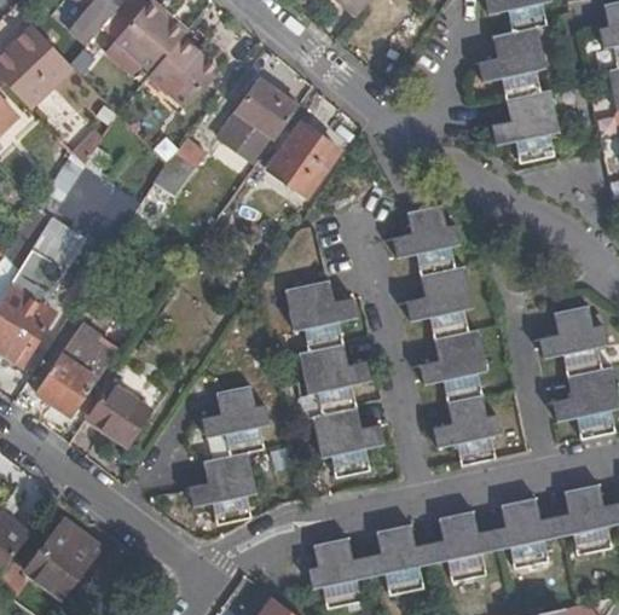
[(75,22),(92,38),(123,0),(81,0),(90,6),(75,22)]
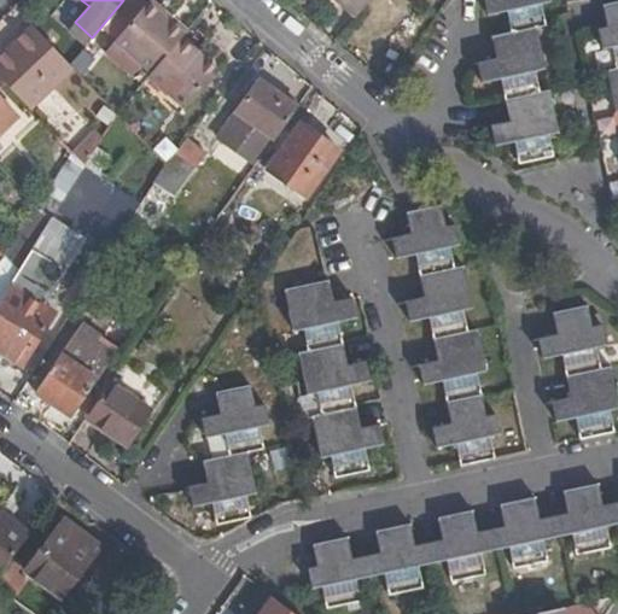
[(339,0),(355,13),(366,0),(339,0)]
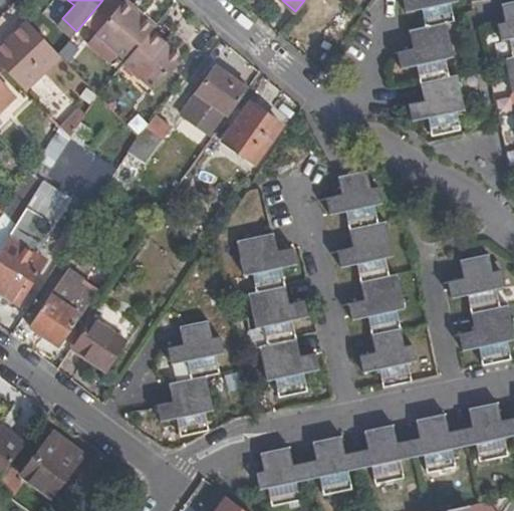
[(421,81),(425,99),(410,102),(413,119),(428,116),(432,135),(461,129),(457,109),(465,107),(457,74),(449,76),(445,58),(454,56),(447,22),(455,20),(450,2),(459,0),(404,0),(406,11),(422,7),(427,26),(410,30),(414,47),(398,50),(403,68),(417,65),(421,81)]
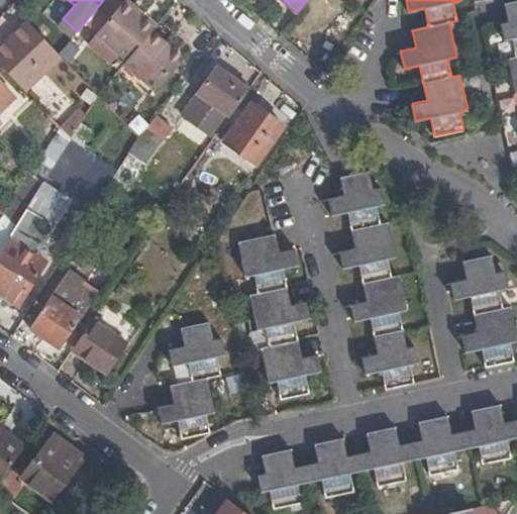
[(501,22),(505,40),(512,38),(516,57),(509,58),(516,93),(516,92),(516,0),(505,3),(509,21),(501,22)]
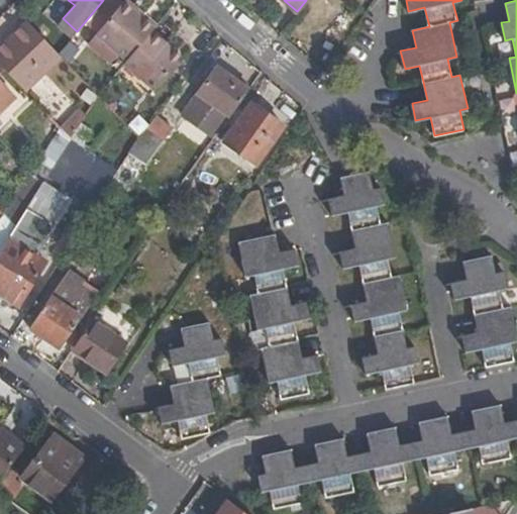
[(124,1),(97,32),(127,59),(151,30),(154,26),(124,1)]
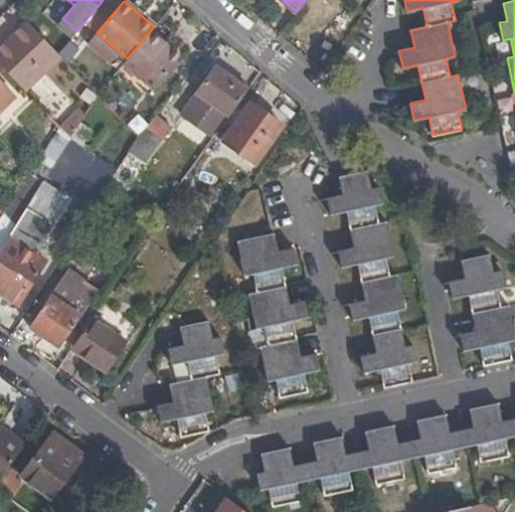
[(27,18),(0,44),(0,61),(24,88),(60,52),(58,51),(27,18)]
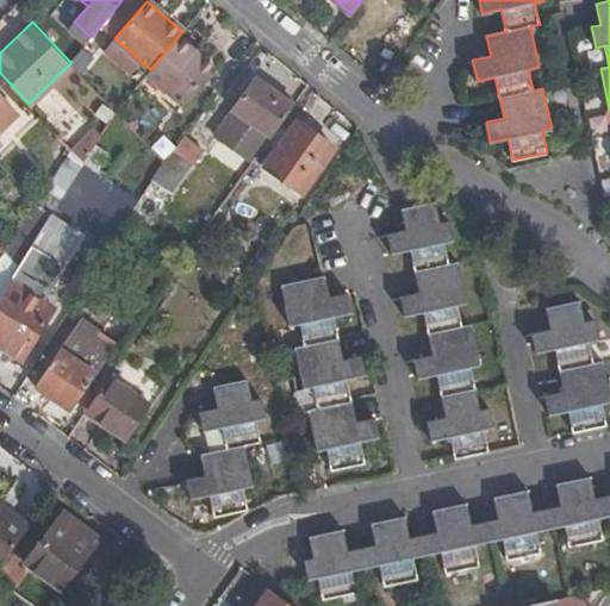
[(91,37),(74,22),(69,26),(87,41),(91,37)]
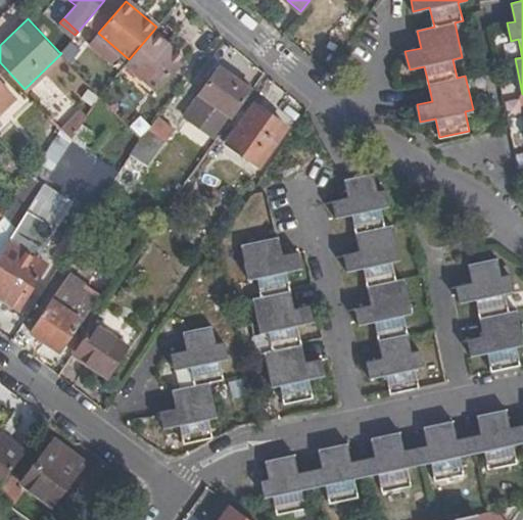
[(175,49),(153,31),(129,59),(126,63),(157,90),(180,62),(171,54),(175,49)]
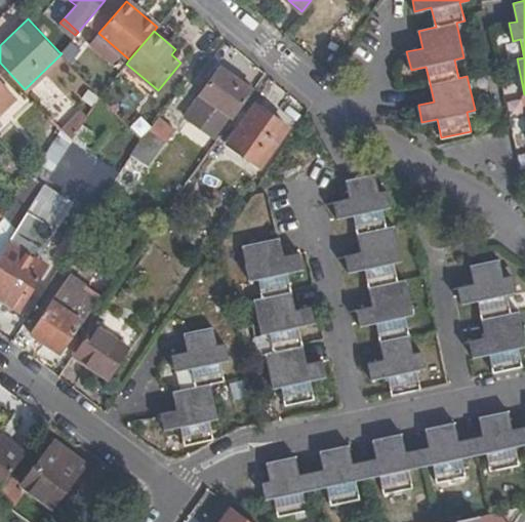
[(171,54),(180,63),(185,57),(175,49),(171,54)]
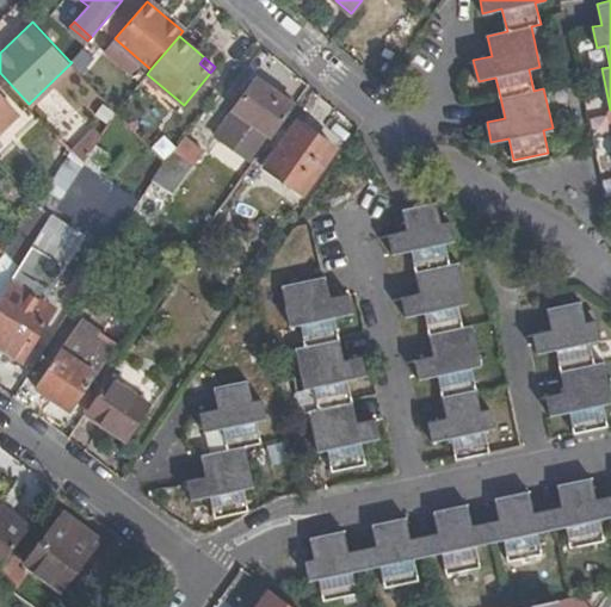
[(234,110),(272,137),(295,105),(258,78),(234,110)]
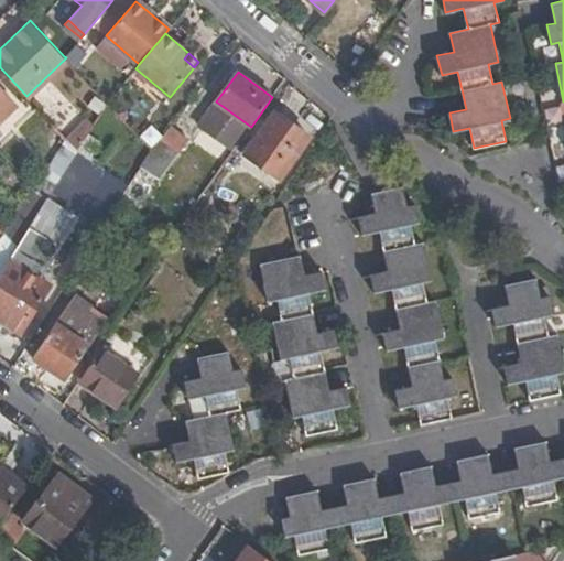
[(0,92),(0,118),(13,106),(0,92)]
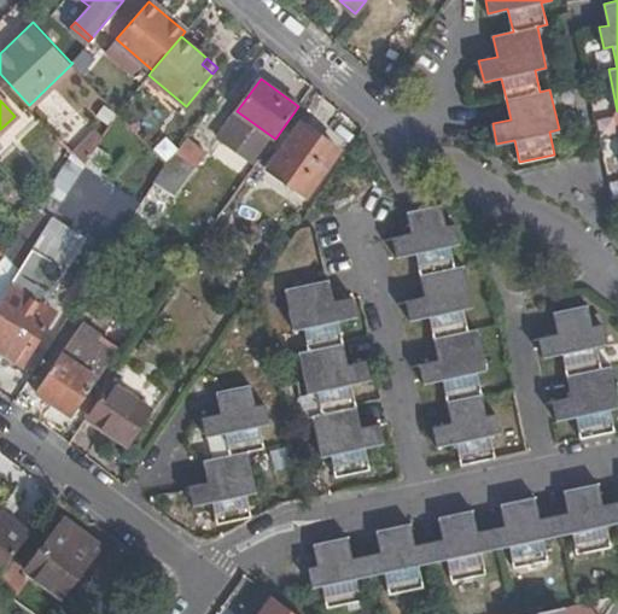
[(275,139),(237,111),(217,139),(255,167),(275,139)]
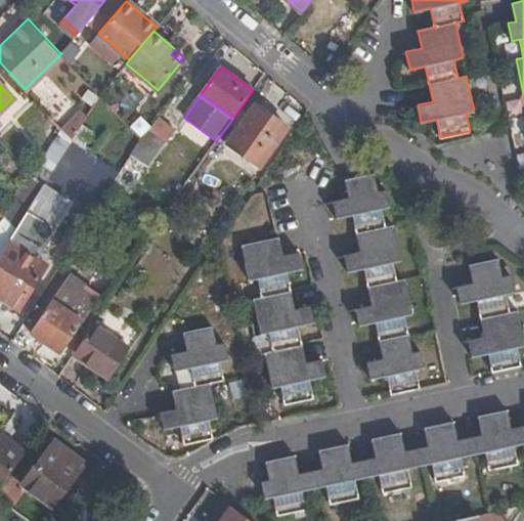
[(89,112),(130,154),(140,137),(99,95),(89,112)]
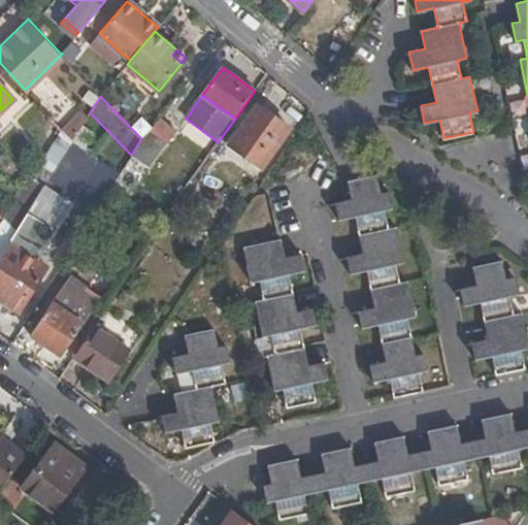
[(60,98),(44,110),(61,128),(72,140),(83,123),(60,98)]
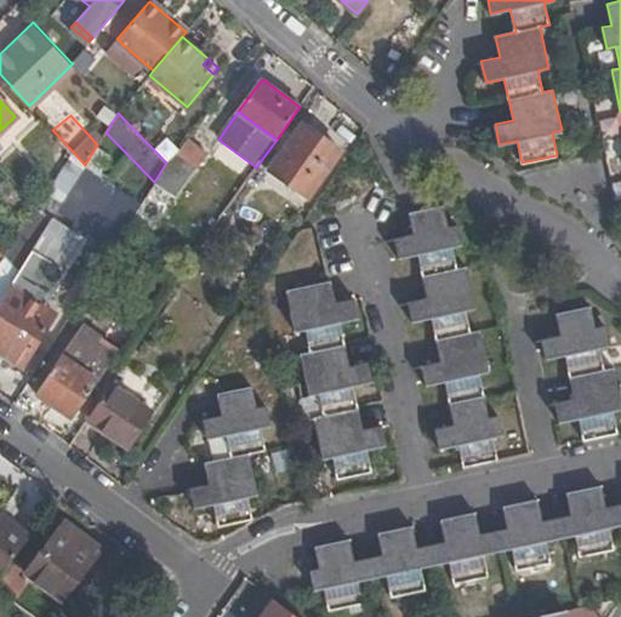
[(302,124),(269,170),(307,195),(340,149),(302,124)]
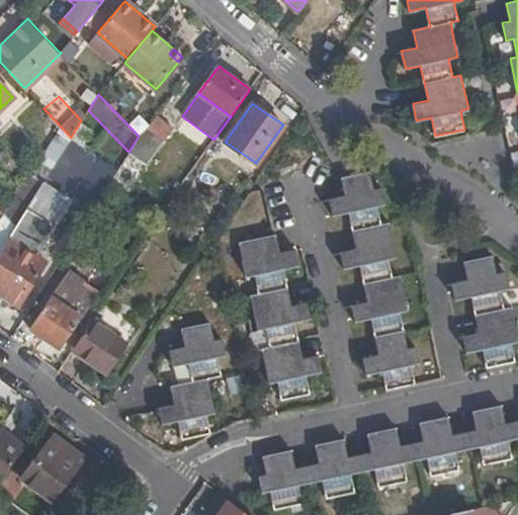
[(148,124),(163,139),(173,126),(157,113),(148,124)]
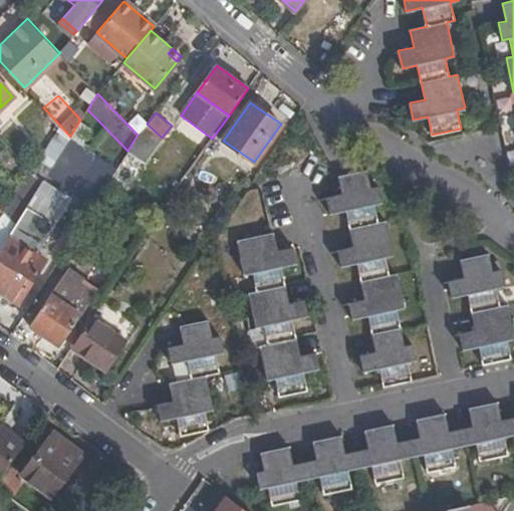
[(162,138),(147,123),(138,135),(127,151),(145,161),(162,138)]
